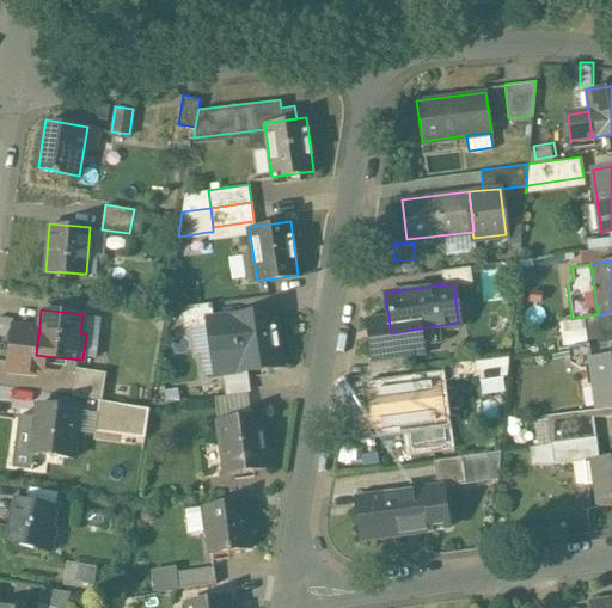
[(274,309),(232,315),(240,369),(281,363),(274,309)]
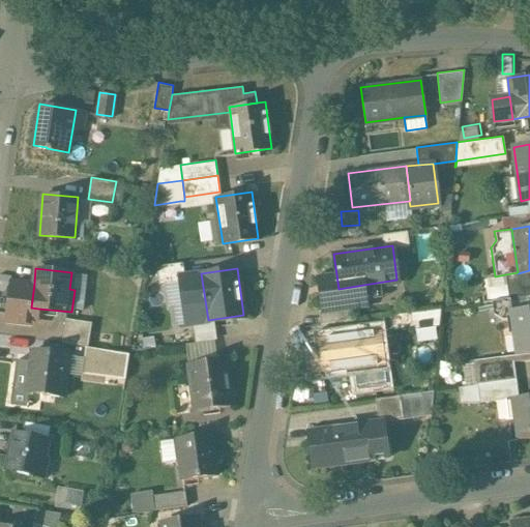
[(529,270),(518,273),(518,272),(505,274),(508,298),(529,294),(529,270)]
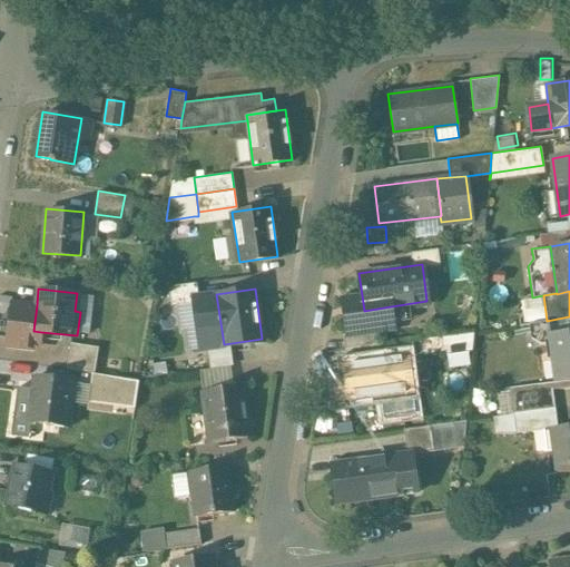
[(362,295),(346,297),(349,311),(344,312),(347,332),(347,334),(379,330),(394,326),(391,306),(364,311),(362,295)]
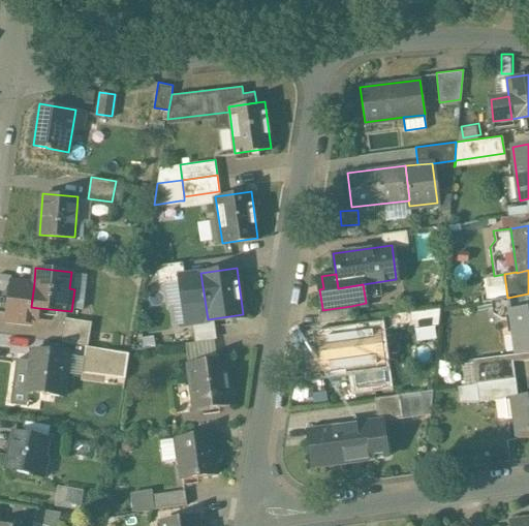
[(34,283),(11,280),(6,319),(30,322),(36,318),(38,308),(31,307),(34,283)]
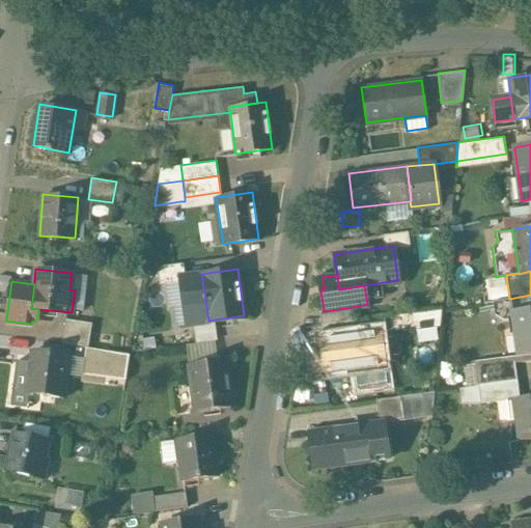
[(353,307),(324,311),(324,309),(319,310),(322,324),(354,320),(353,307)]
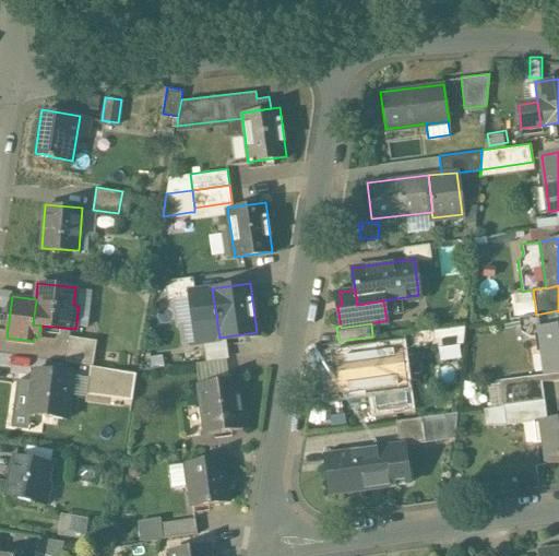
[(558,323),(538,327),(539,333),(534,334),(536,350),(542,349),(545,373),(545,374),(558,371),(558,323)]
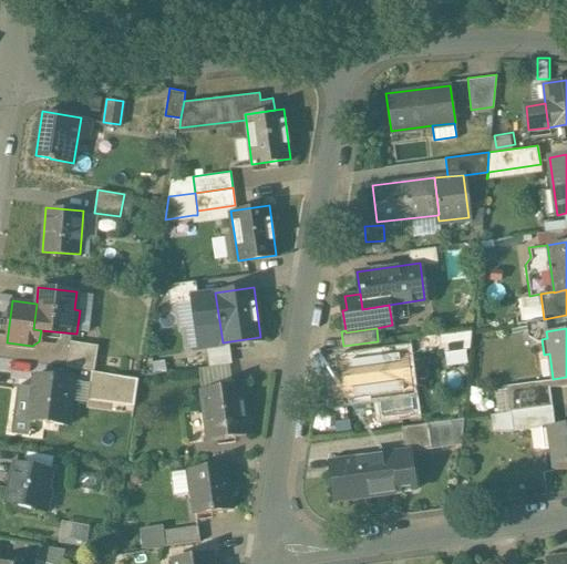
[(442,332),(416,336),(419,351),(444,348),(442,332)]
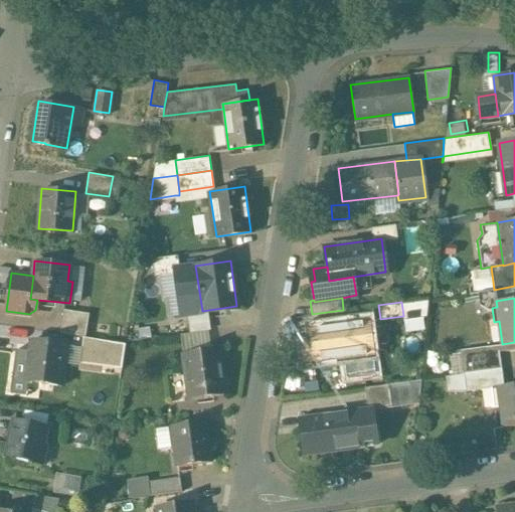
[(90,312),(63,308),(59,332),(82,336),(86,336),(90,312)]
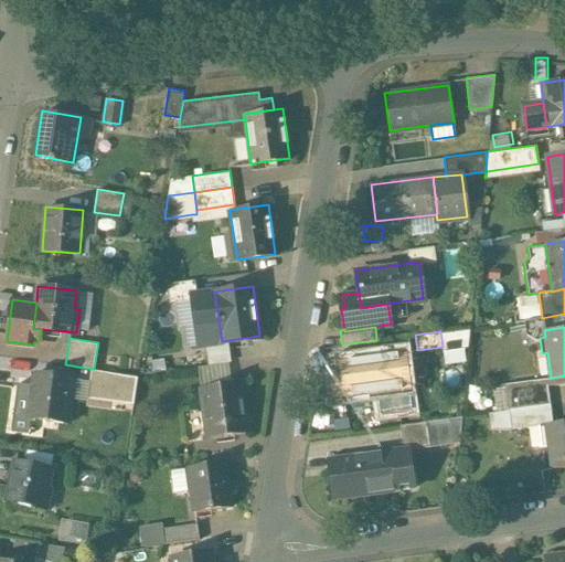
[(404,350),(341,359),(345,396),(382,392),(408,388),(404,350)]
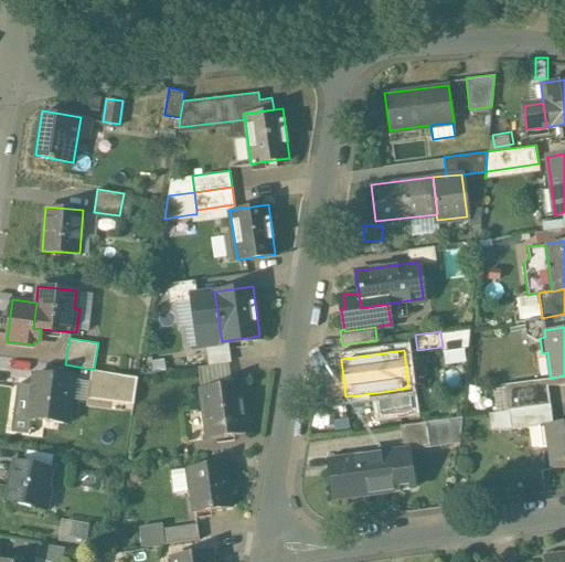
[(94,369),(91,369),(88,385),(135,392),(137,377),(94,369)]
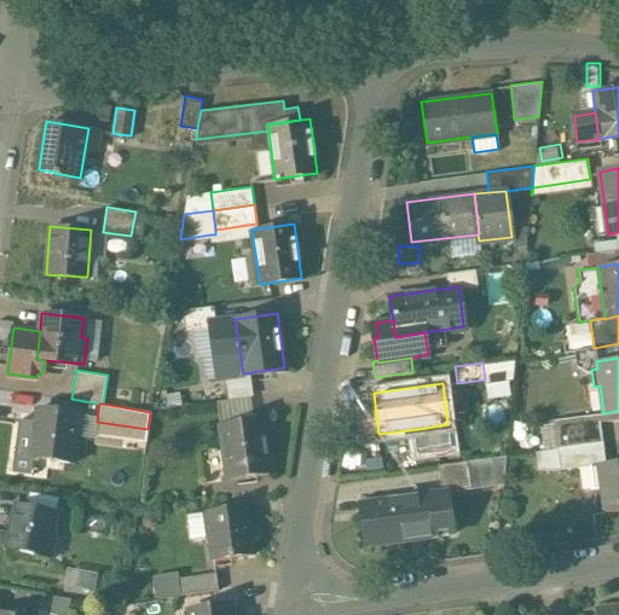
[(80,412),(38,407),(34,434),(27,433),(24,456),(74,462),(80,412)]
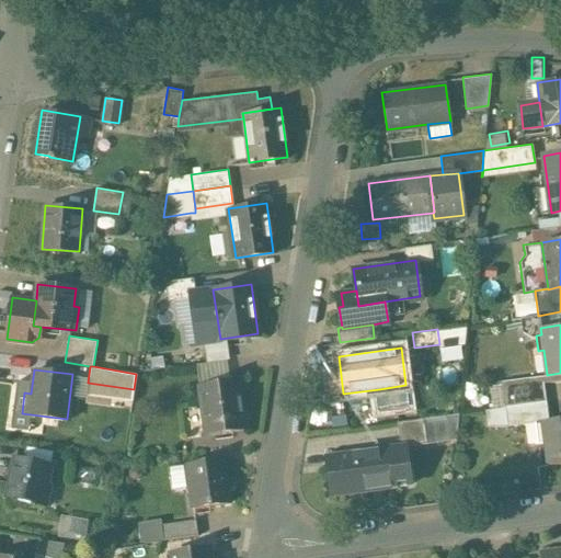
[(547,374),(501,379),(504,406),(546,400),(544,382),(560,379),(560,373),(547,375),(547,374)]
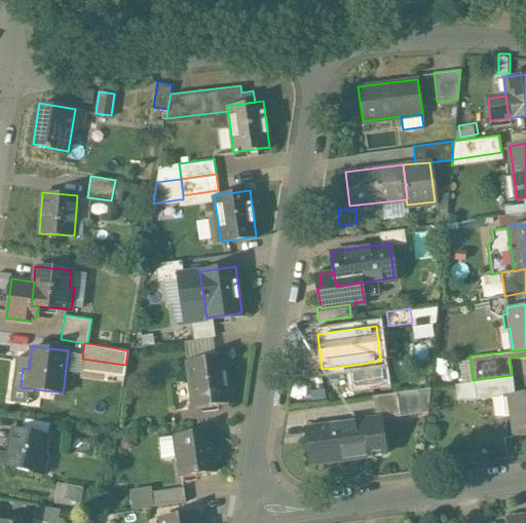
[(223,355),(187,360),(193,407),(229,402),(223,355)]
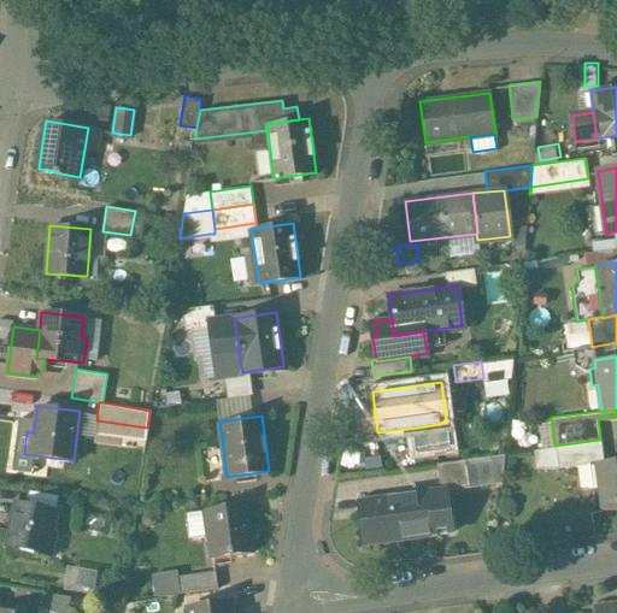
[(446,423),(417,428),(421,449),(448,446),(446,423)]
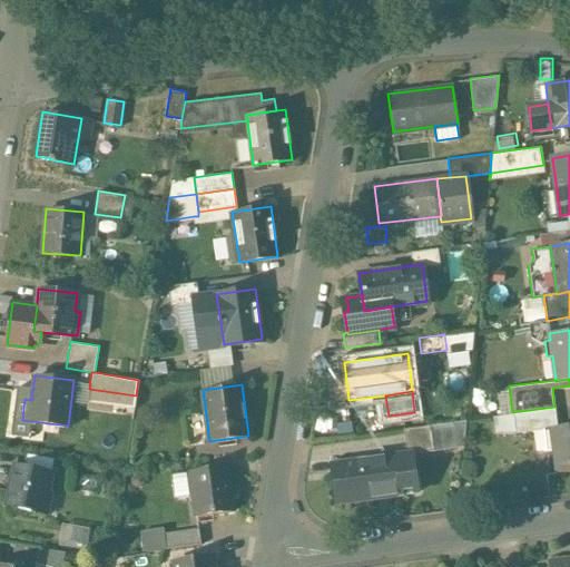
[(554,407),(512,412),(516,432),(550,428),(550,427),(557,426),(554,407)]
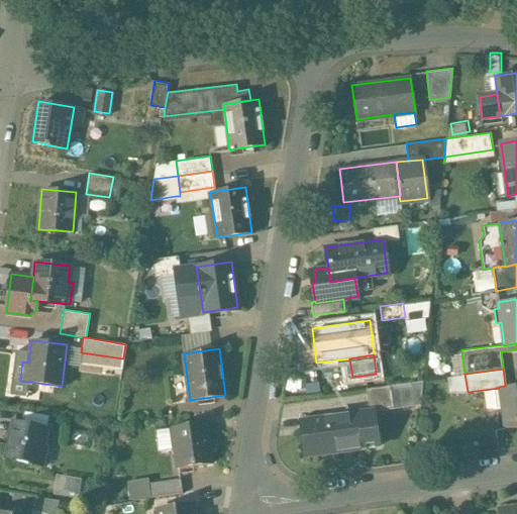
[(422,380),(390,385),(392,400),(393,406),(420,403),(422,380)]
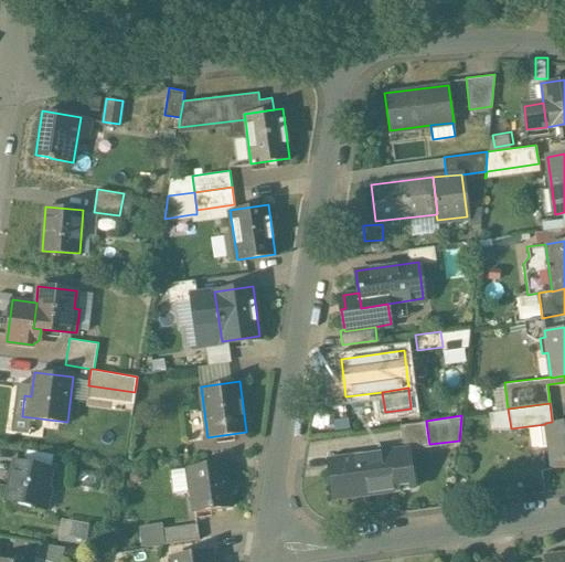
[(564,420),(552,422),(545,423),(545,424),(552,467),(564,465),(564,420)]
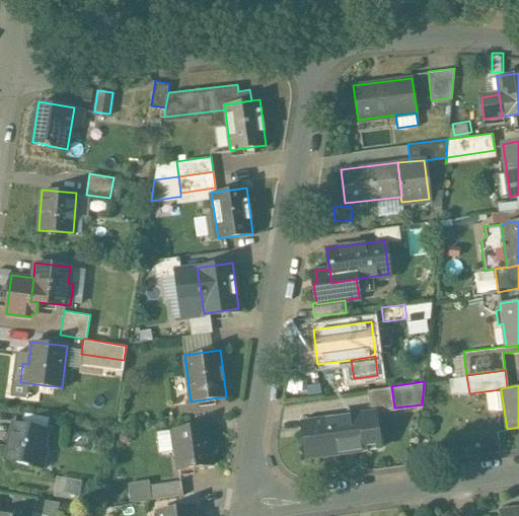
[(391,386),(367,389),(370,404),(393,401),(391,386)]
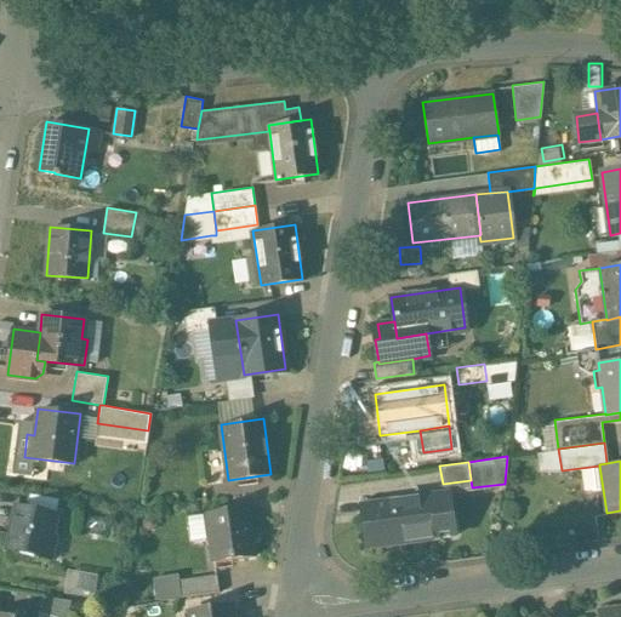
[(448,492),(431,495),(437,536),(454,533),(448,492)]
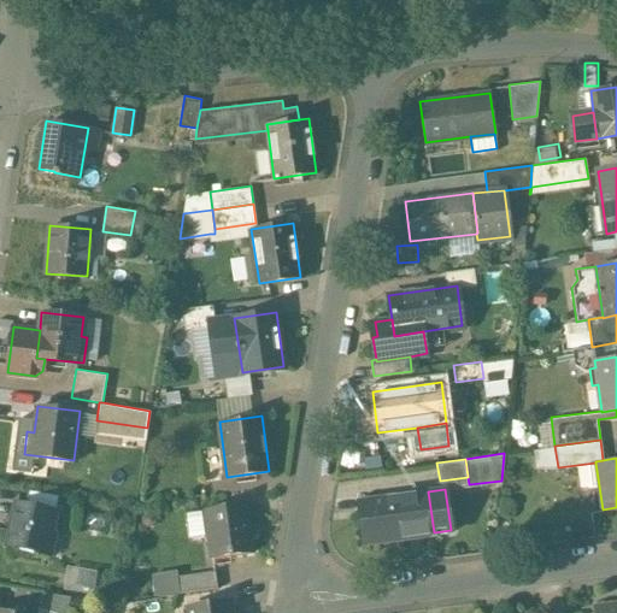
[(428,491),(358,501),(364,542),(434,532),(428,491)]
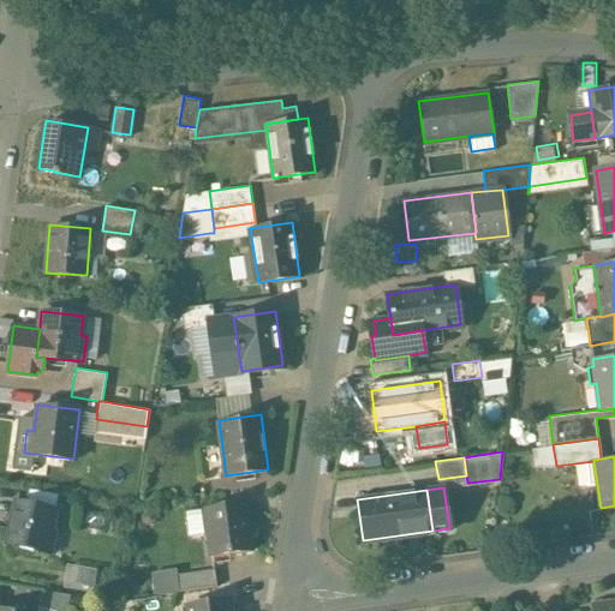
[(55,508),(18,499),(9,543),(49,552),(55,529),(51,528),(55,508)]
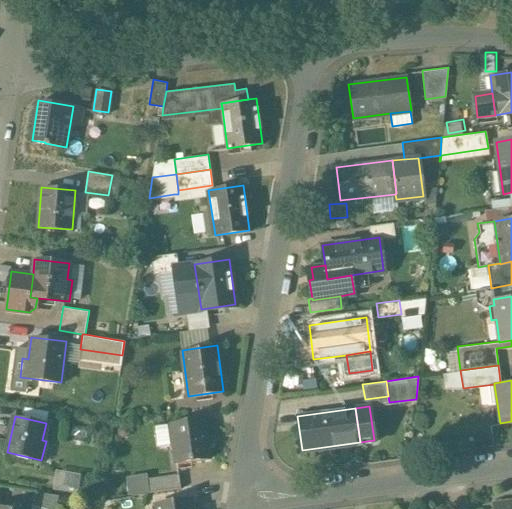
[(204,418),(172,422),(175,443),(177,462),(209,458),(204,418)]
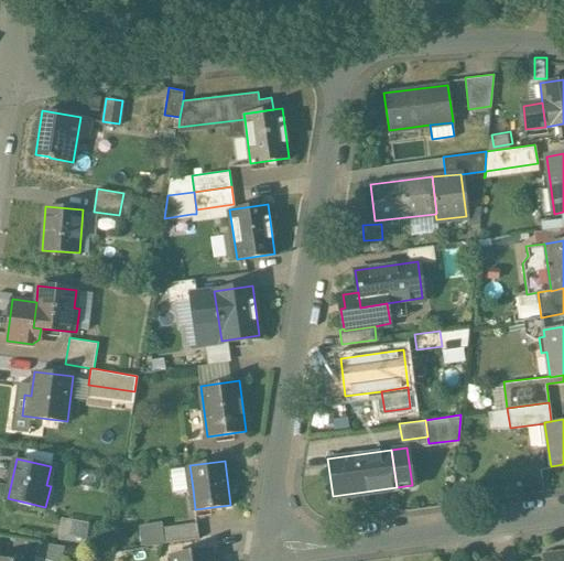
[(190,465),(171,468),(174,491),(193,488),(190,465)]
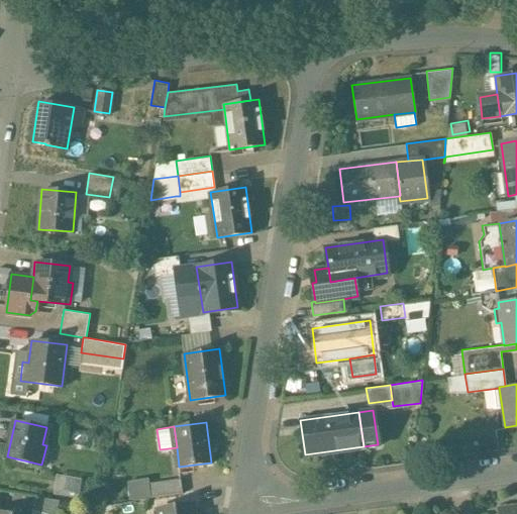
[(57,491),(80,495),(83,476),(60,472),(57,491)]
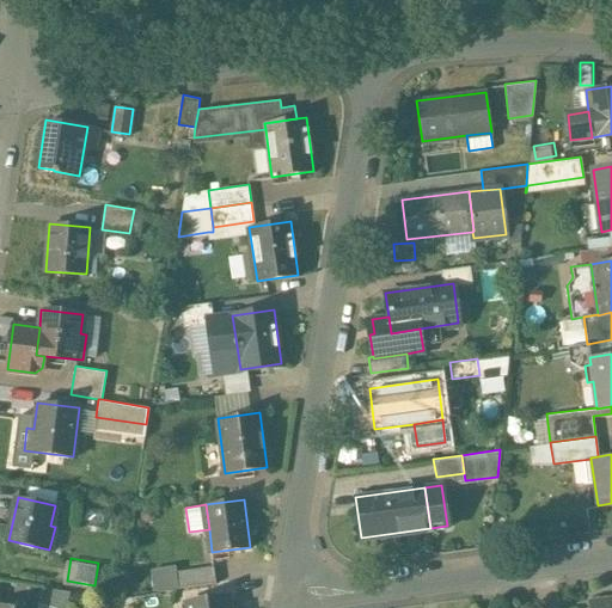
[(176,564),(154,566),(157,590),(177,587),(176,571),(177,571),(176,564)]
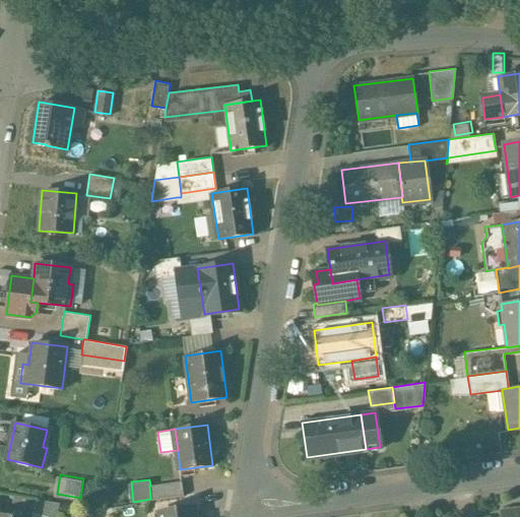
[(150,486),(149,486),(150,499),(184,495),(182,480),(150,486)]
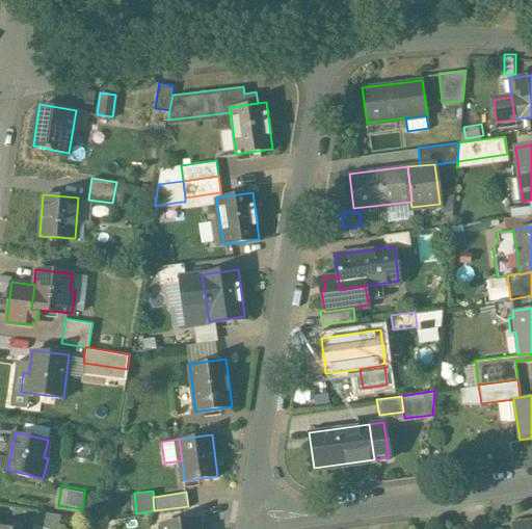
[(56,528),(60,513),(36,509),(33,524),(54,528),(56,528)]
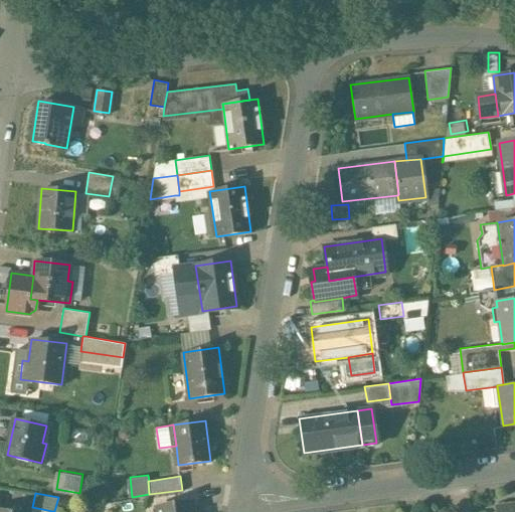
[(193,511),(192,501),(157,505),(157,511),(193,511)]
